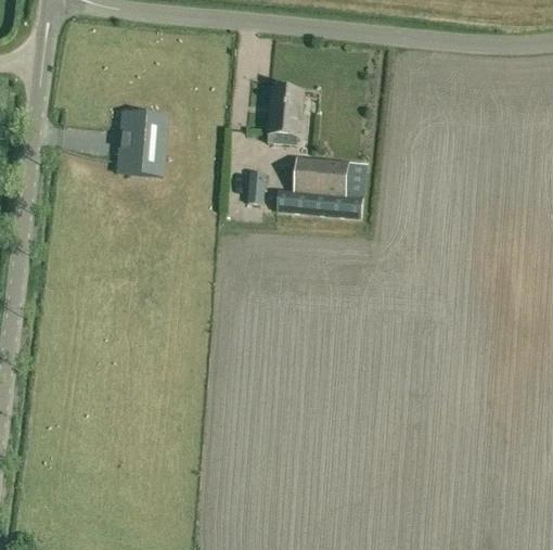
[(267,141),(287,143),(288,133),(303,135),(305,114),(299,114),(301,90),(272,87),(268,132),(267,141)]
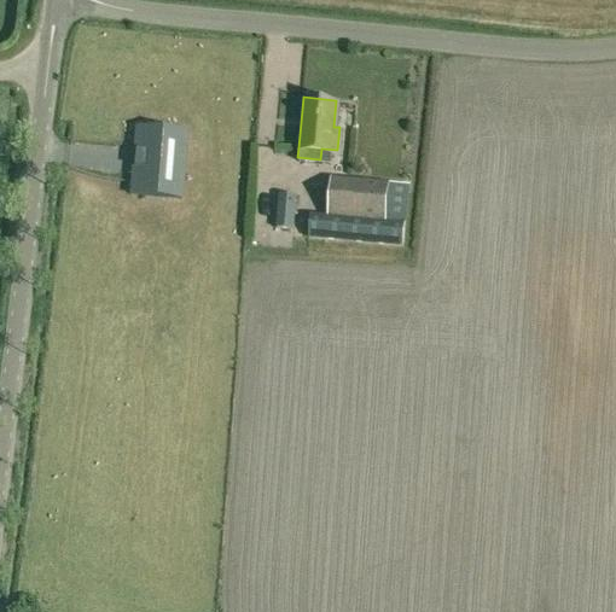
[(182,126),(134,122),(128,190),(176,193),(182,126)]
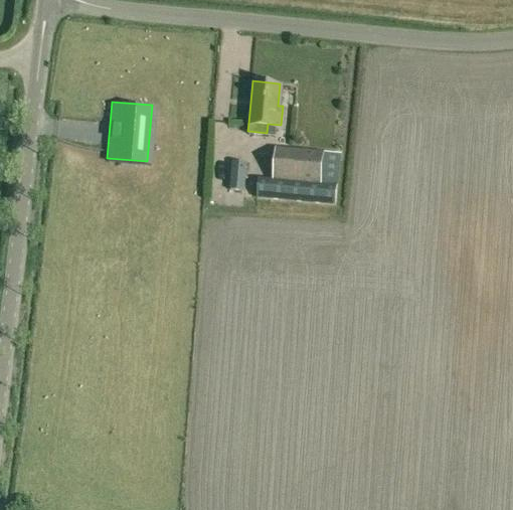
[(338,151),(274,145),(271,176),(257,175),(254,195),(333,202),(338,151)]
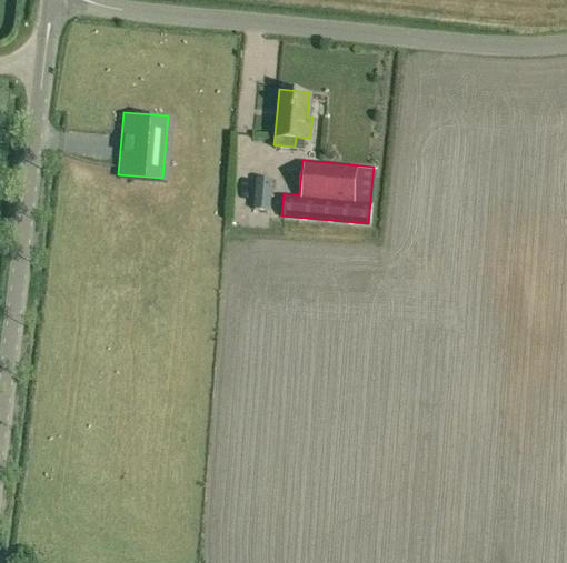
[(238,170),(237,191),(248,191),(249,170),(238,170)]
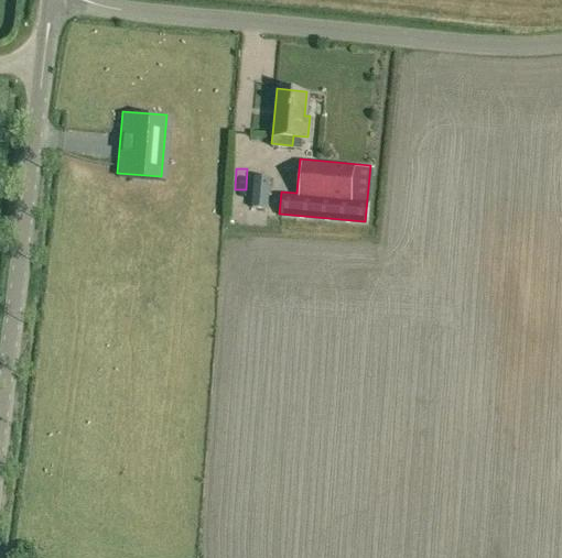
[(266,206),(269,174),(252,173),(249,204),(266,206)]
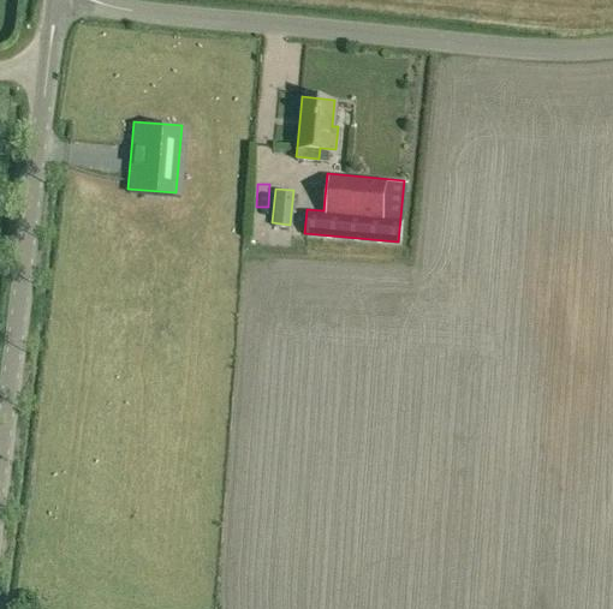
All buildings are outlined.
